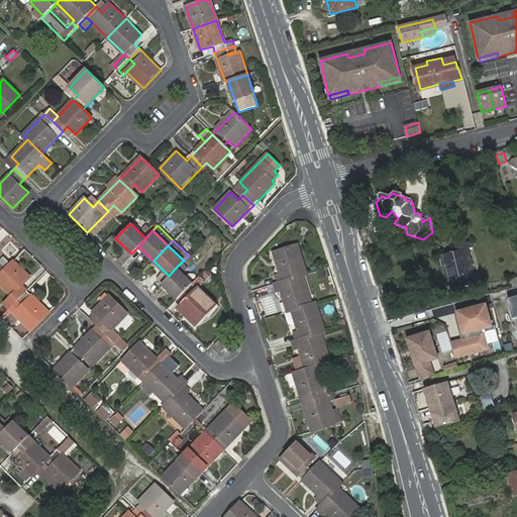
[(301,276),(305,275),(296,246),(272,253),(279,276),(275,277),(277,283),(301,276)]
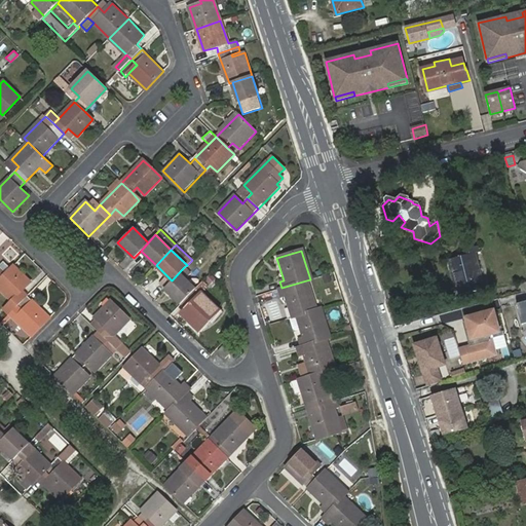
[(449,260),(457,295),(484,289),(476,254),(449,260)]
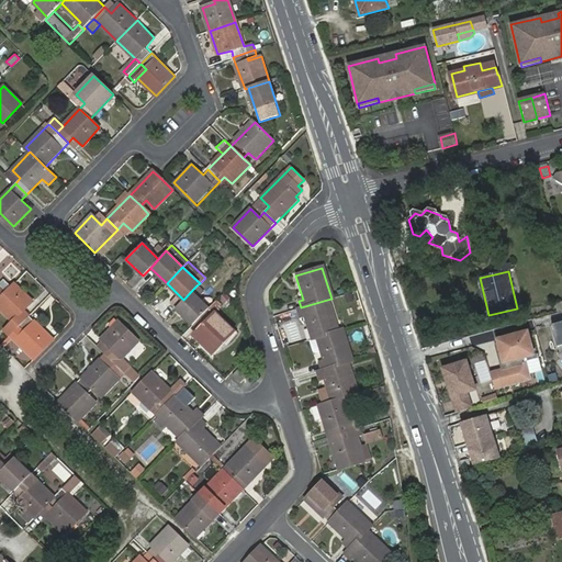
[(4,330),(11,336),(31,316),(24,311),(34,302),(15,284),(7,293),(0,300),(0,308),(13,322),(4,330)]
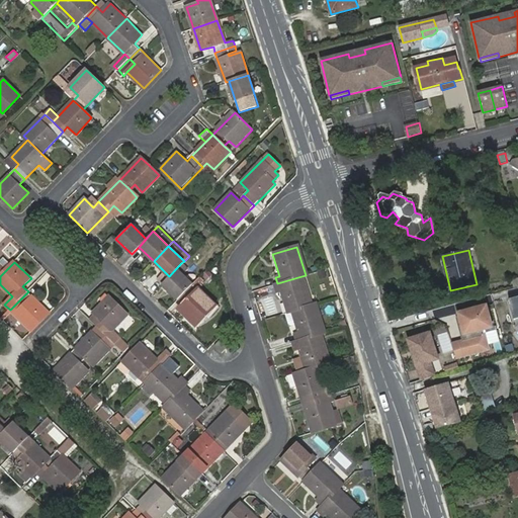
[(169,276),(162,283),(177,298),(182,293),(191,284),(182,275),(187,269),(181,263),(169,276)]
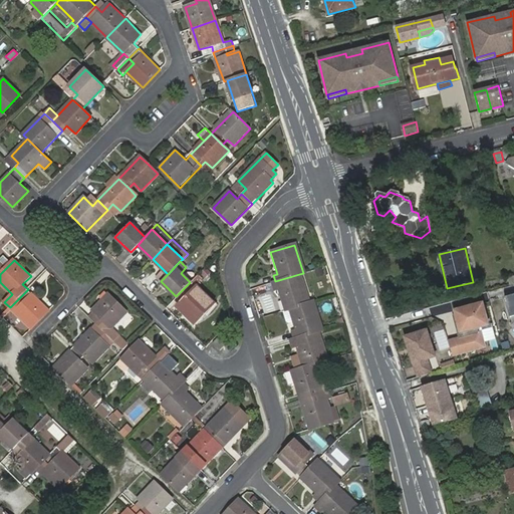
[(275,281),(272,283),(274,290),(278,289),(284,310),(288,309),(308,303),(299,274),(275,281)]
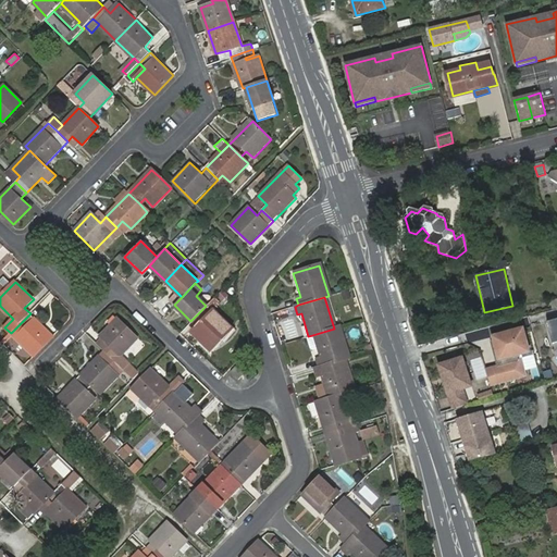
[(230,327),(206,306),(196,316),(201,321),(189,333),(207,350),(230,327)]
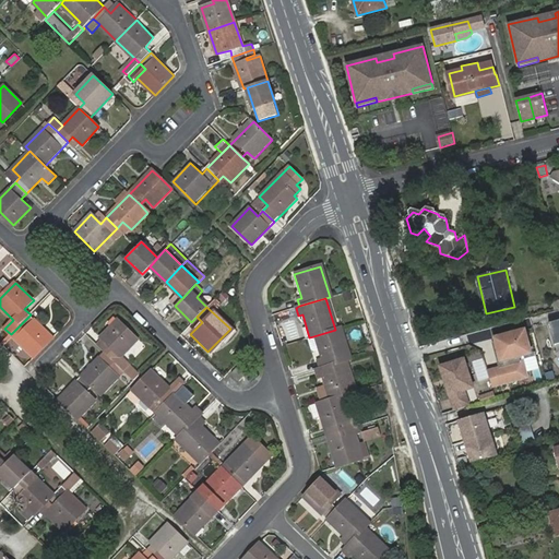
[(11,334),(34,357),(54,337),(31,314),(11,334)]
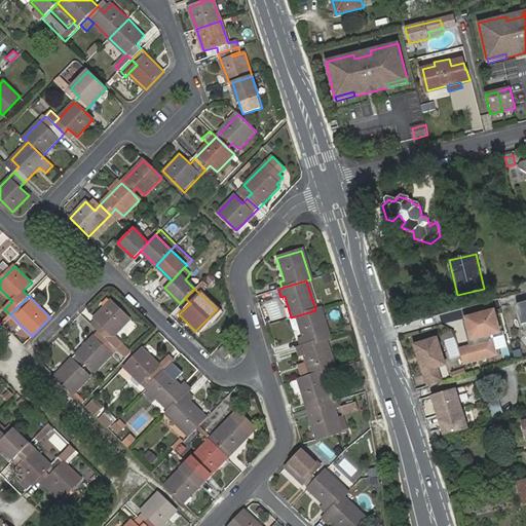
[(109,342),(117,350),(123,344),(114,337),(130,320),(111,301),(95,318),(97,320),(104,327),(99,332),(109,342)]
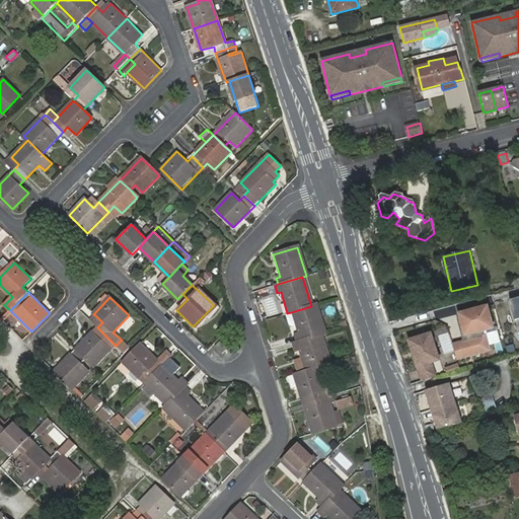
[(515,322),(518,320),(518,298),(509,301),(515,322)]
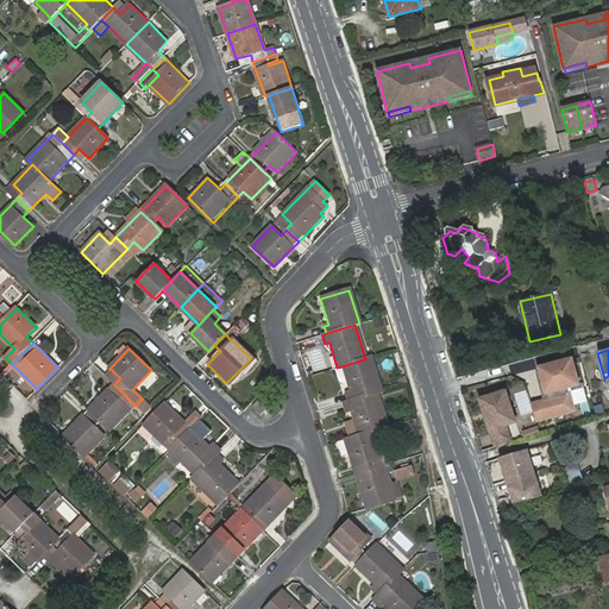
[(376,393),(381,391),(370,357),(365,359),(341,366),(349,390),(345,391),(347,401),(376,393)]
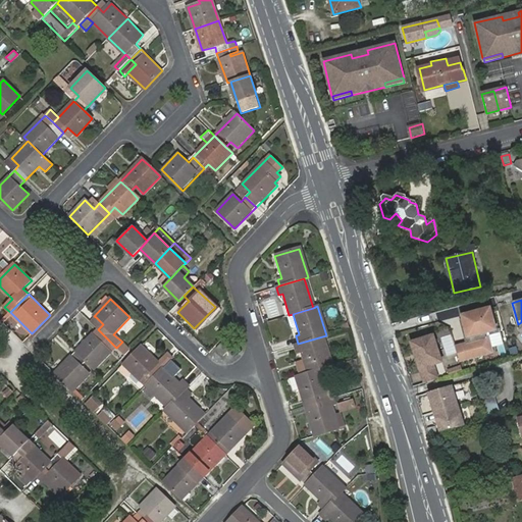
[(462,315),(467,335),(469,334),(471,342),(469,343),(456,346),(460,361),(492,352),(487,331),(497,329),(490,307),(462,315)]
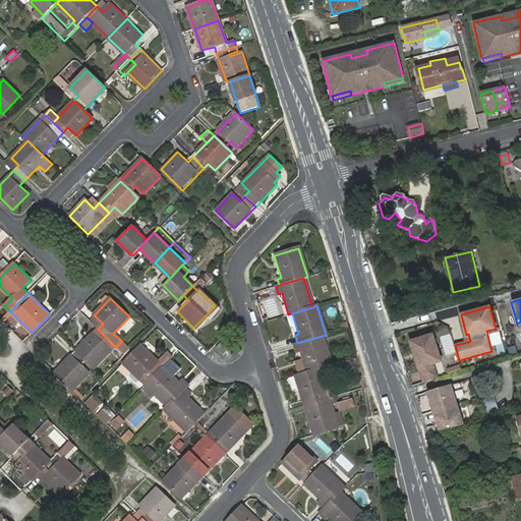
[(96,316),(91,322),(98,329),(103,324),(96,316)]
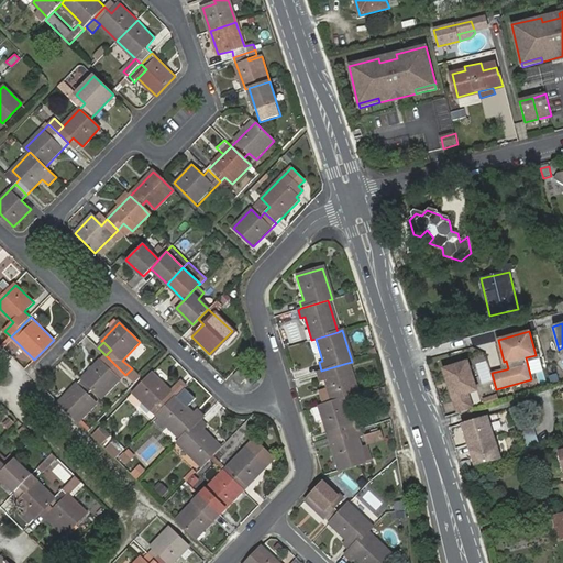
[(235,350),(241,355),(246,350),(240,344),(235,350)]
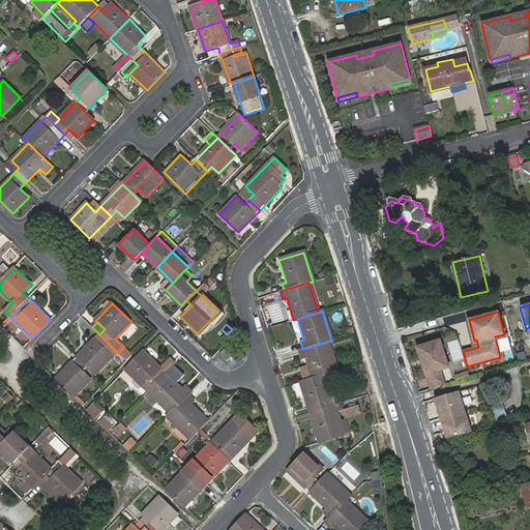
[(99,334),(78,357),(88,367),(96,375),(113,358),(105,350),(110,345),(99,334)]
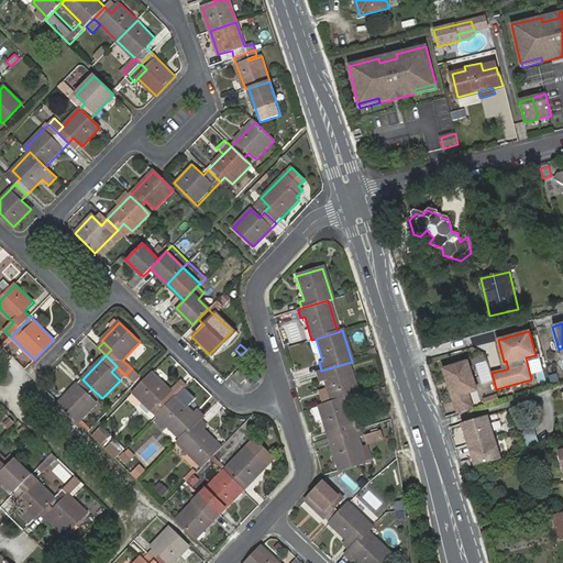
[(467,360),(441,368),(456,415),(473,408),(468,395),(478,392),(467,360)]
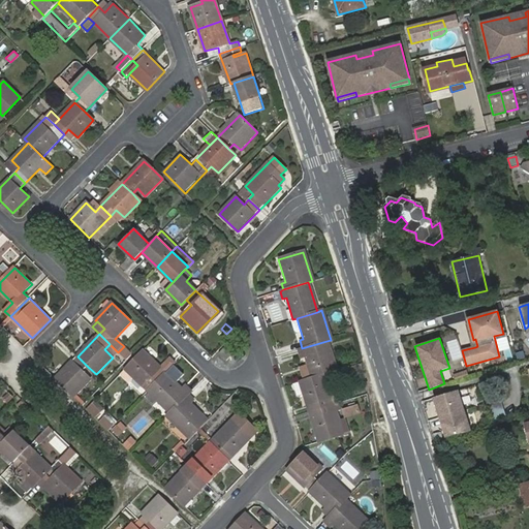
[(302,348),(298,349),(300,358),(304,356),(311,378),(324,374),(336,371),(327,341),(302,348)]
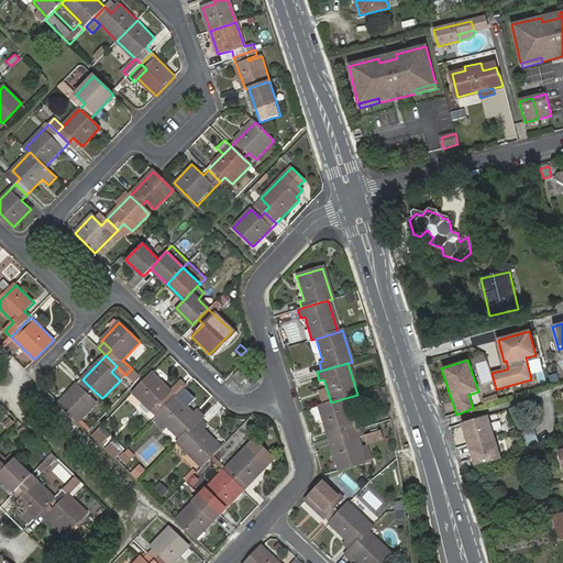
[(132,368),(125,375),(134,384),(141,378),(132,368)]
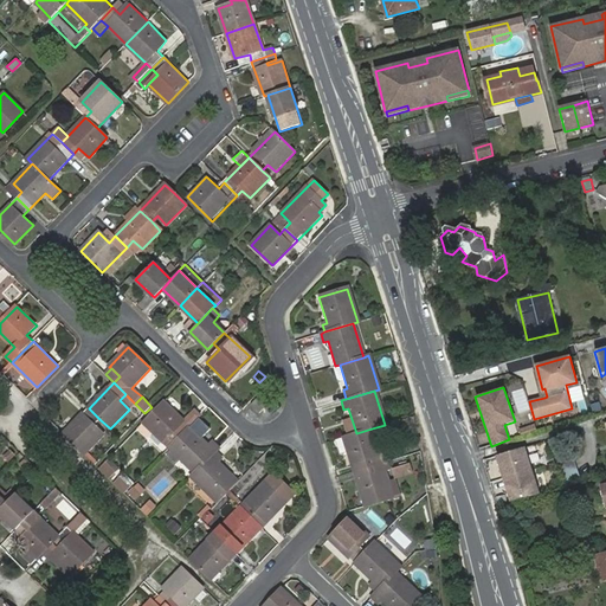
[(257,397),(249,405),(258,413),(266,404),(257,397)]
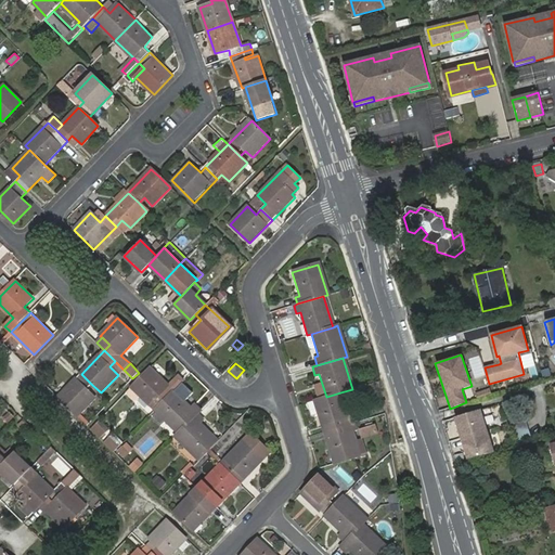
[(153,411),(172,391),(150,369),(130,388),(153,411)]
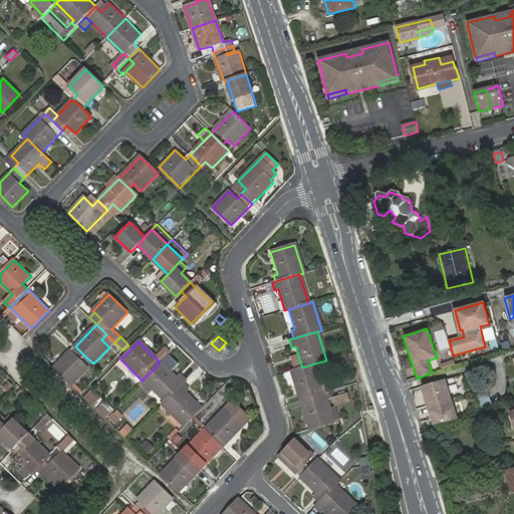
[(85,356),(75,346),(54,367),(72,386),(88,368),(80,361),(85,356)]
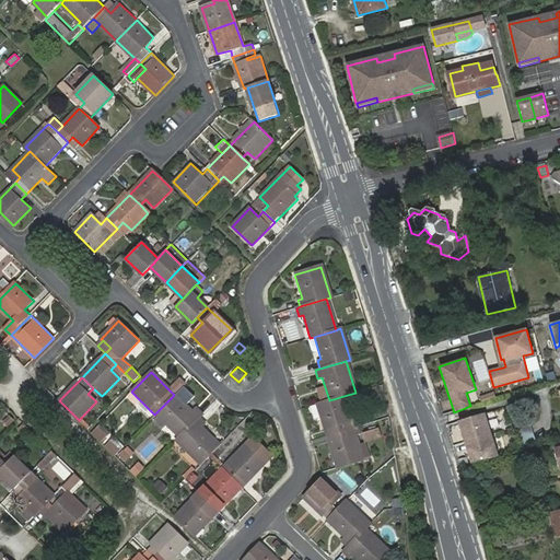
[(179,378),(168,389),(174,395),(185,384),(179,378)]
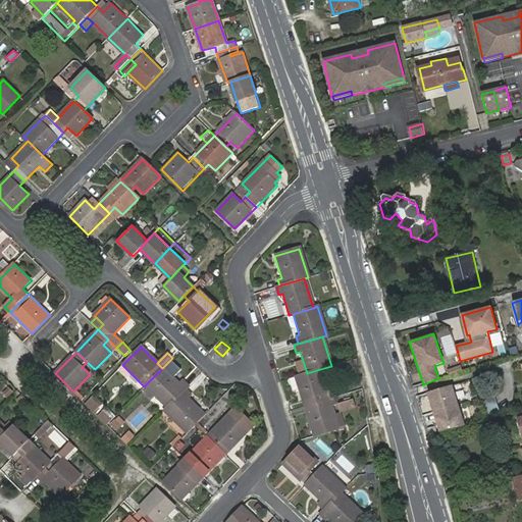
[(450,374),(462,371),(461,366),(449,368),(450,374)]
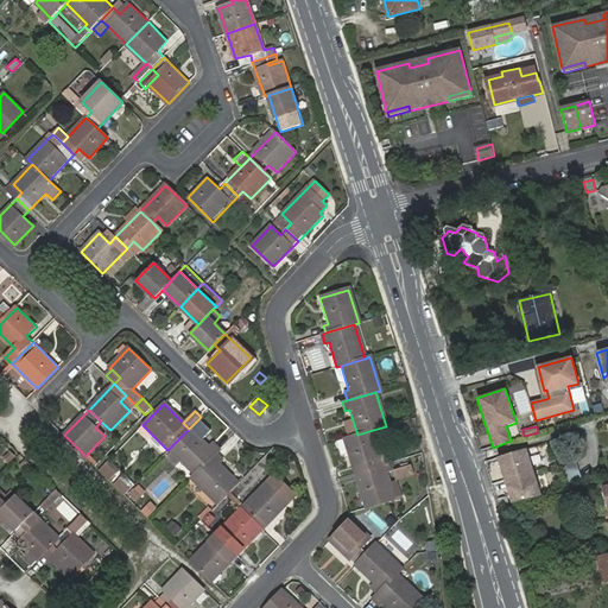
[(215,454),(219,450),(213,444),(208,448),(189,429),(168,450),(194,475),(215,454)]
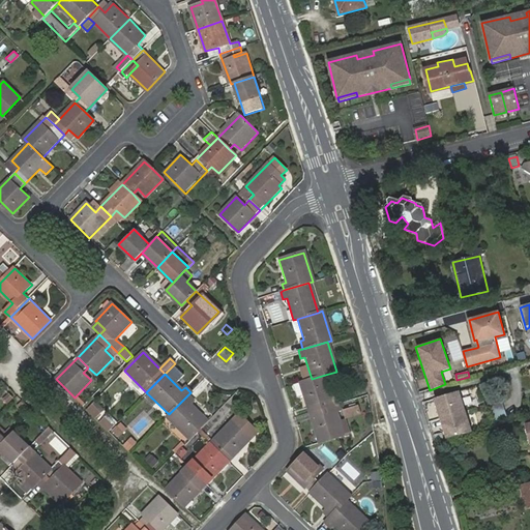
[(312,379),(300,383),(310,413),(323,409),(321,402),(332,399),(325,375),(312,379)]
